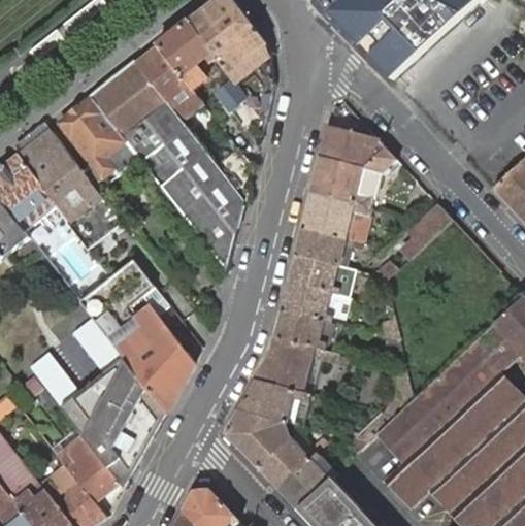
[(211,0),(187,20),(215,57),(231,78),(237,87),(222,99),(258,145),(273,84),(269,48),(233,0),(211,0)]
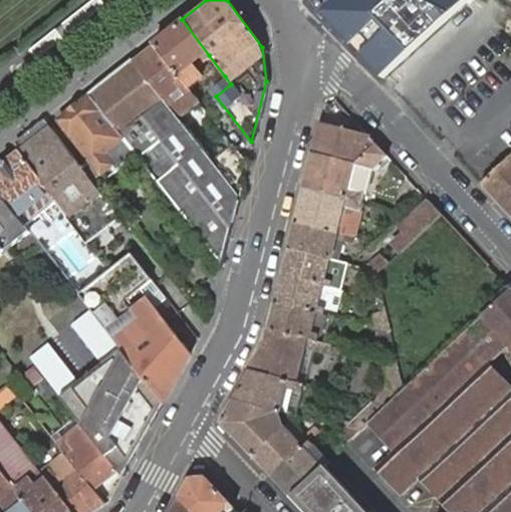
[(329,0),(317,11),(380,75),(464,0),(329,0)]
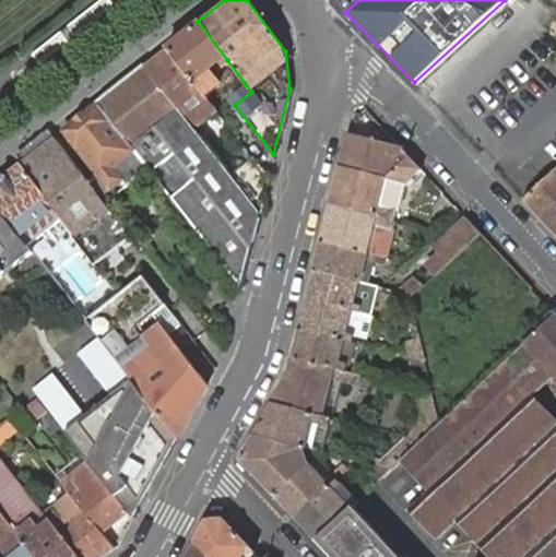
[(198,21),(165,47),(202,94),(217,82),(205,67),(216,59),(221,64),(227,60),(198,21)]
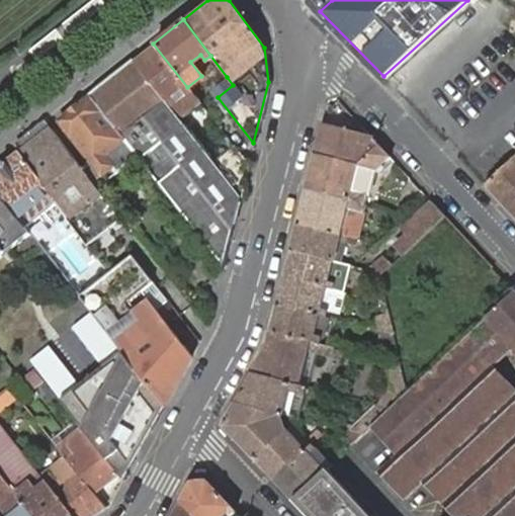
[(153,44),(132,60),(164,101),(169,107),(175,102),(169,96),(179,88),(184,95),(190,90),(187,87),(153,44)]
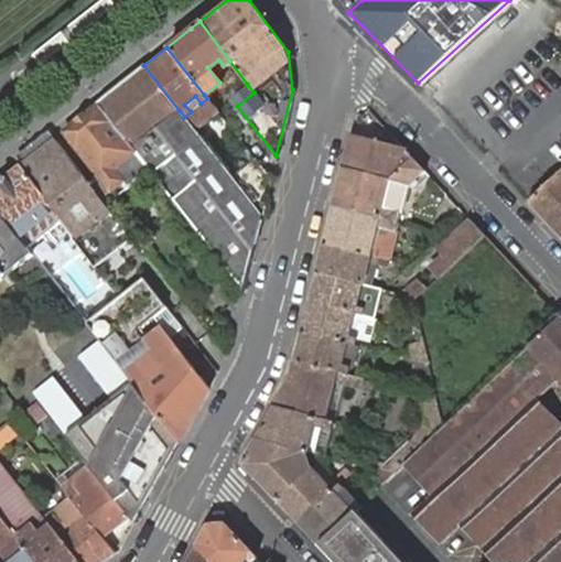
[(154,176),(241,288),(254,240),(260,214),(230,175),(184,117),(179,110),(143,65),(96,103),(131,148),(148,168),(154,176)]
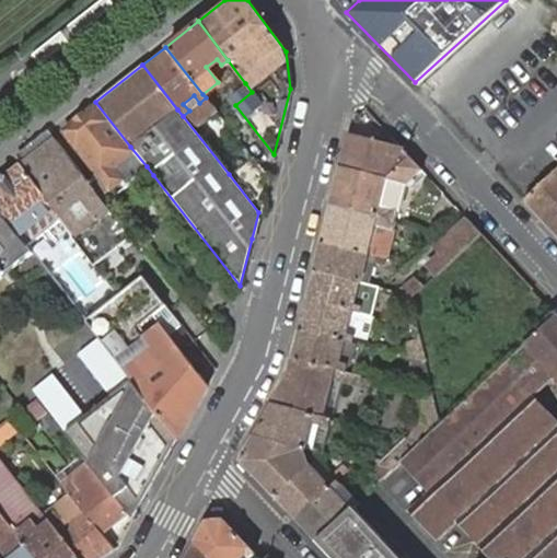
[(95,173),(86,179),(100,196),(108,189),(119,179),(124,185),(147,166),(130,147),(95,102),(61,129),(95,173)]
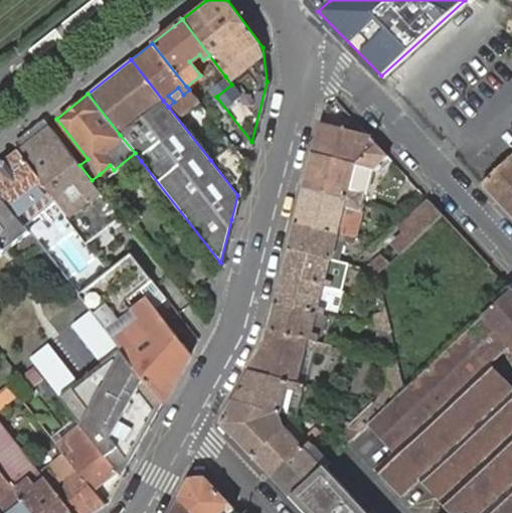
[(318,125),(317,130),(352,140),(354,135),(318,125)]
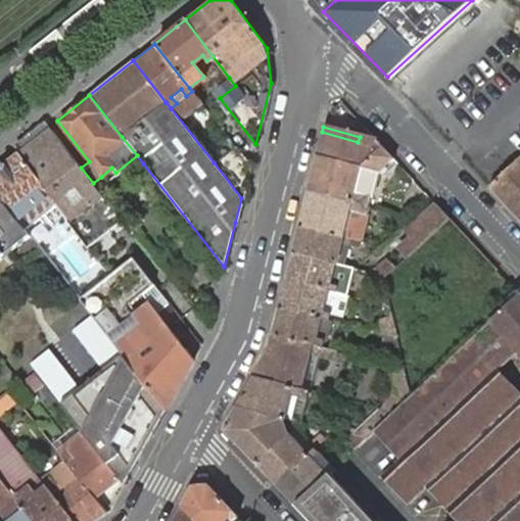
[(49,128),(16,152),(56,202),(53,204),(53,205),(80,239),(102,222),(117,242),(131,231),(93,183),(81,168),(49,128)]
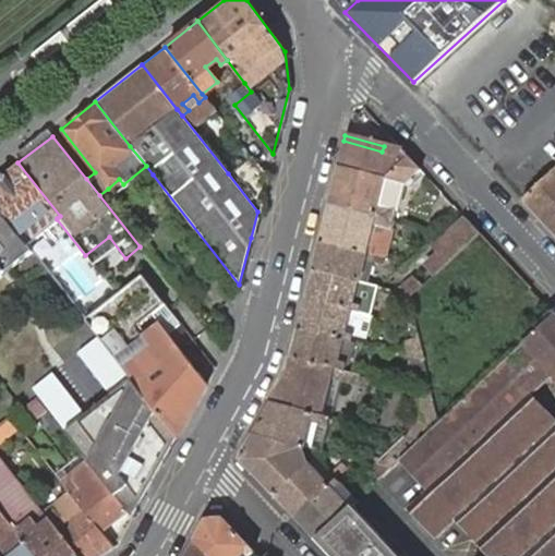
[(383,177),(406,155),(394,143),(388,147),(384,146),(382,152),(344,141),(337,165),(383,177)]
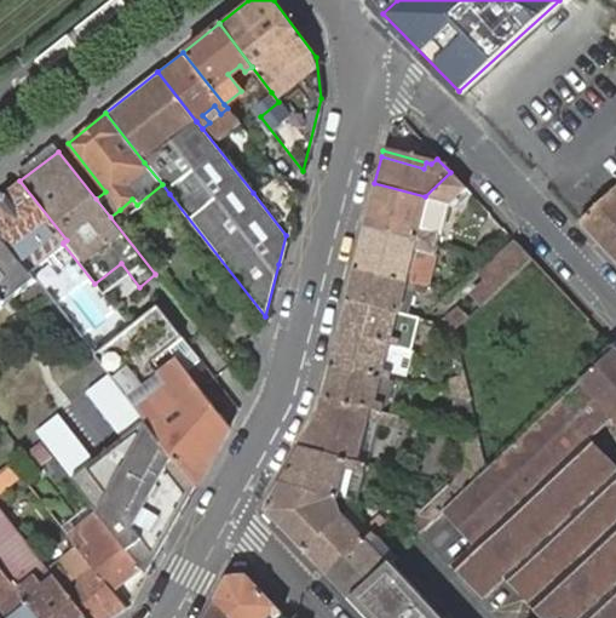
[(253,193),(286,235),(295,196),(278,172),(253,193)]
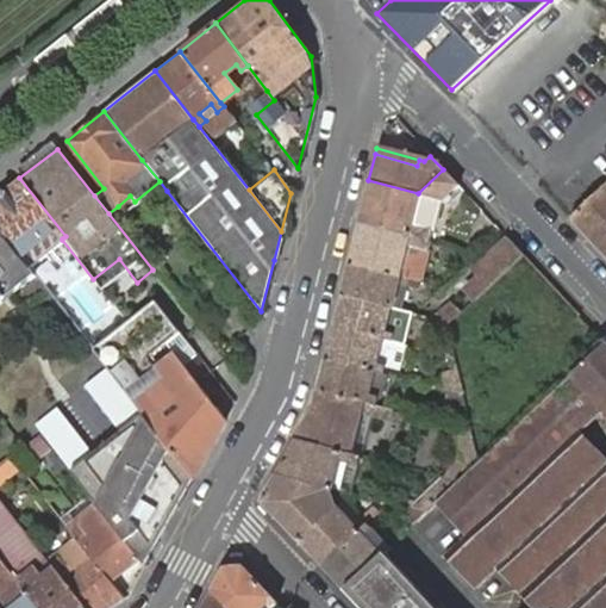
[(441,199),(456,184),(443,169),(418,193),(368,180),(357,221),(428,239),(436,202),(439,200),(441,199)]
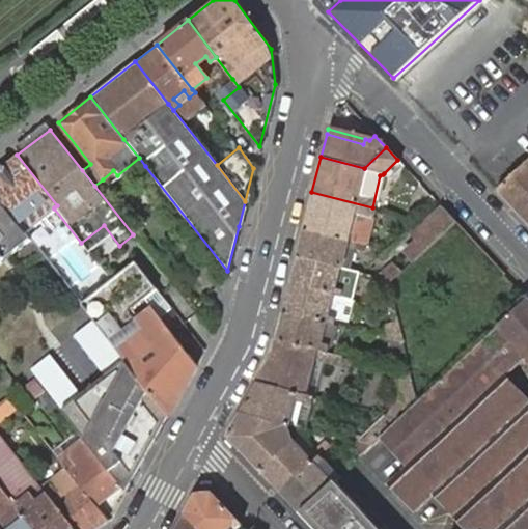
[(17,155),(0,168),(0,200),(24,231),(38,221),(44,217),(54,209),(54,207),(57,205),(17,155)]
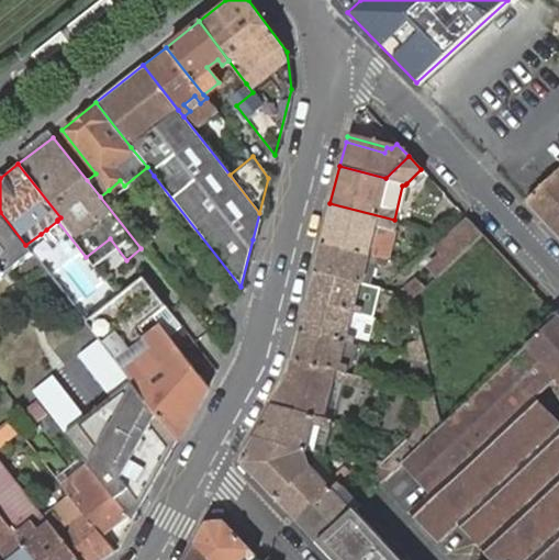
[(558,168),(525,200),(558,236),(558,168)]
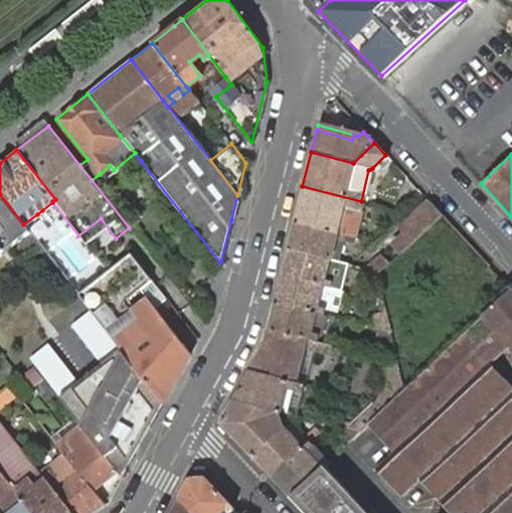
[(343,232),(352,235),(357,215),(342,211),(343,205),(358,209),(361,201),(302,186),(293,220),(343,232)]
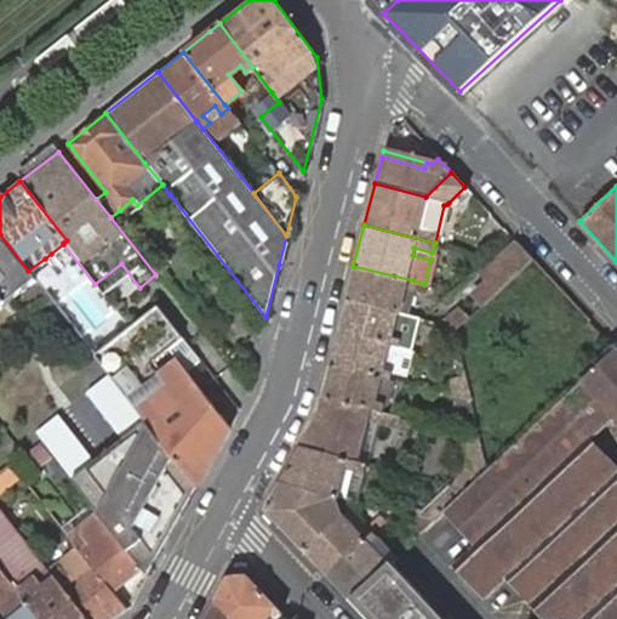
[(0,305),(33,278),(28,271),(0,234),(0,305)]
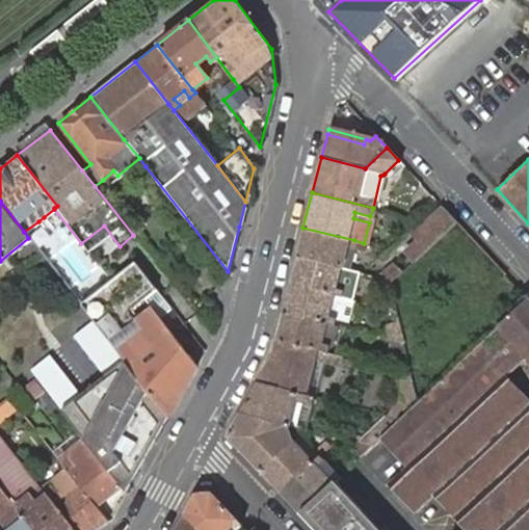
[(411,259),(454,220),(441,206),(408,234),(414,239),(402,250),(411,259)]
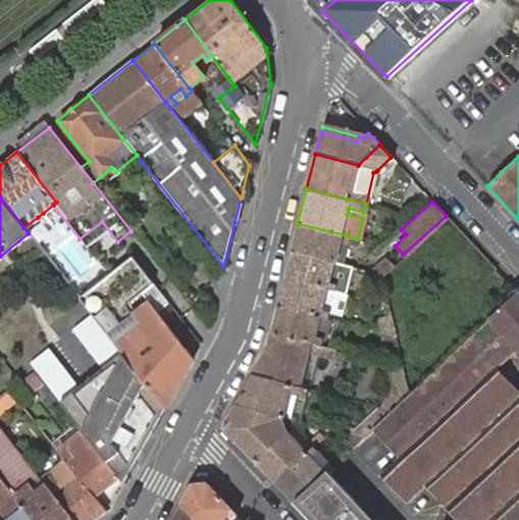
[(362,218),(363,212),(348,208),(347,214),(362,218)]
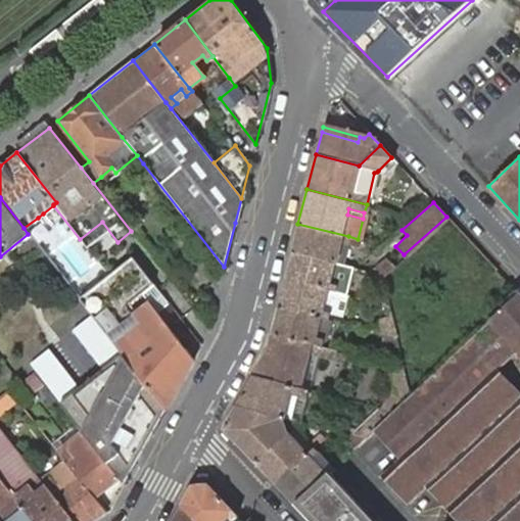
[(291,250),(333,262),(339,240),(346,242),(348,236),(297,224),(291,250)]
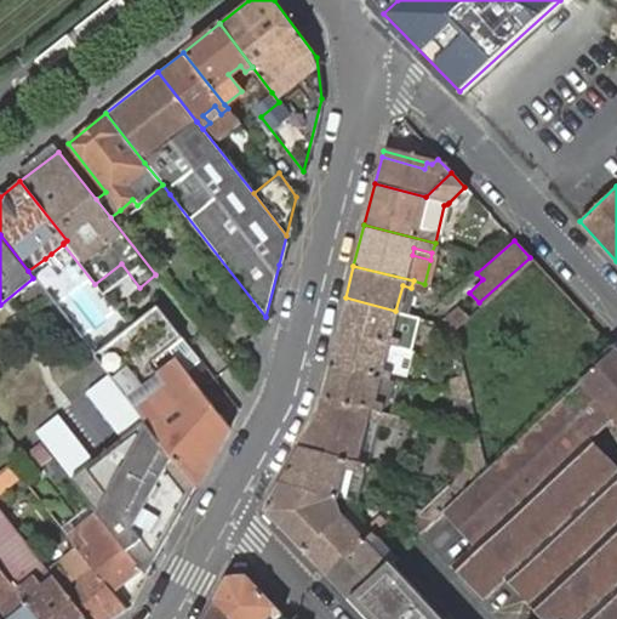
[(389,336),(395,311),(346,297),(337,330),(388,344),(395,346),(398,339),(389,336)]
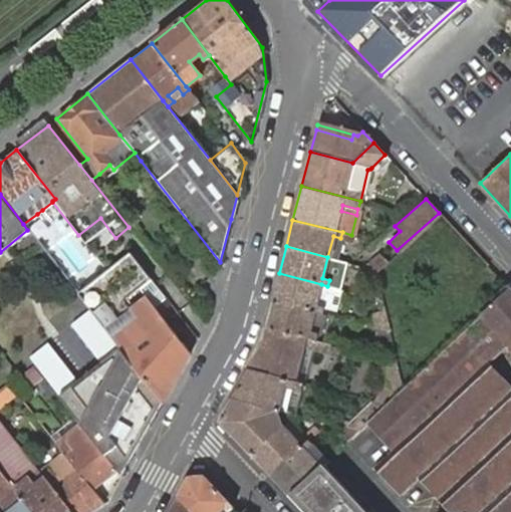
[(76,292),(104,327),(130,308),(122,298),(150,277),(129,251),(105,269),(76,292)]
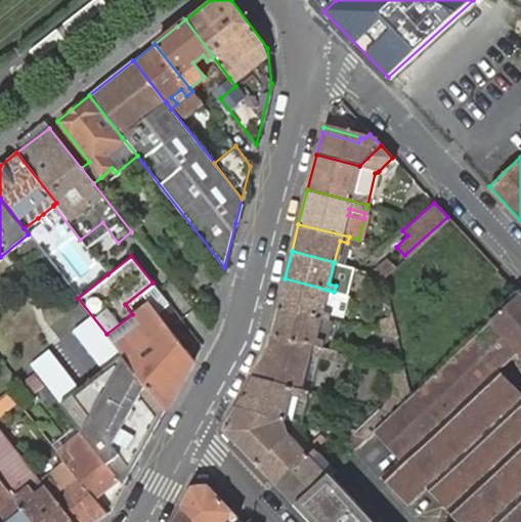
[(380,276),(391,266),(383,258),(372,268),(377,273),(380,276)]
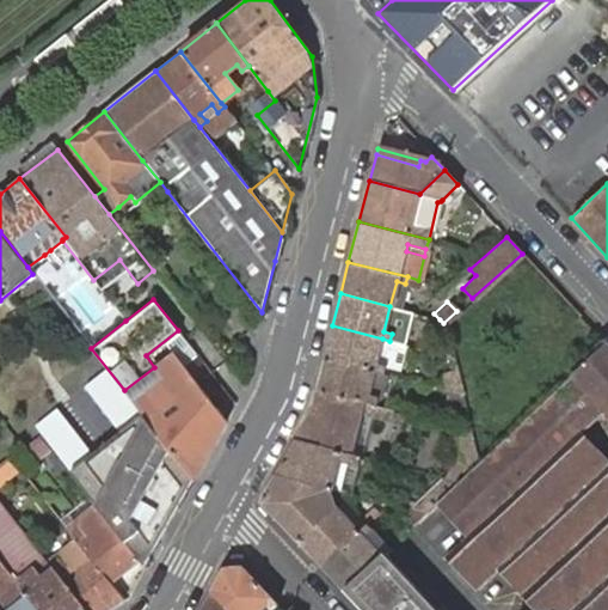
[(409,311),(390,306),(384,331),(392,334),(390,341),(400,343),(409,311)]
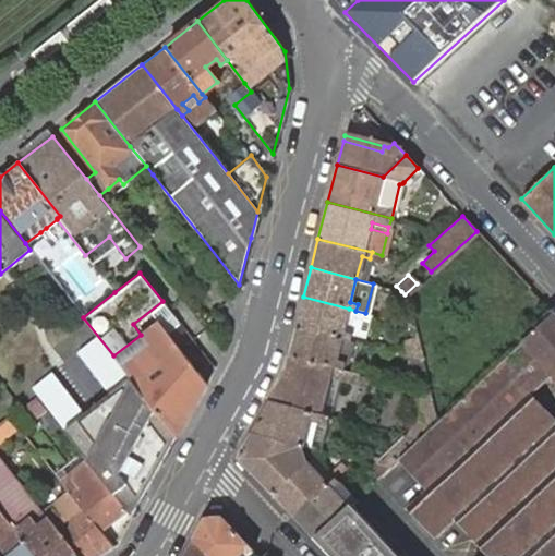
[(341,337),(349,339),(350,333),(342,331),(349,309),(303,297),(296,325),(341,337)]
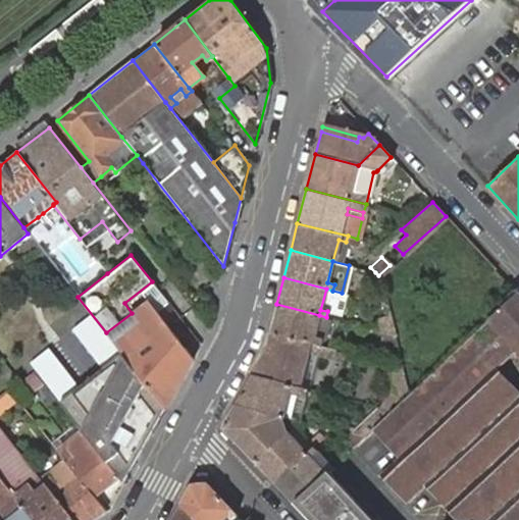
[(371,301),(383,304),(379,288),(368,291),(371,301)]
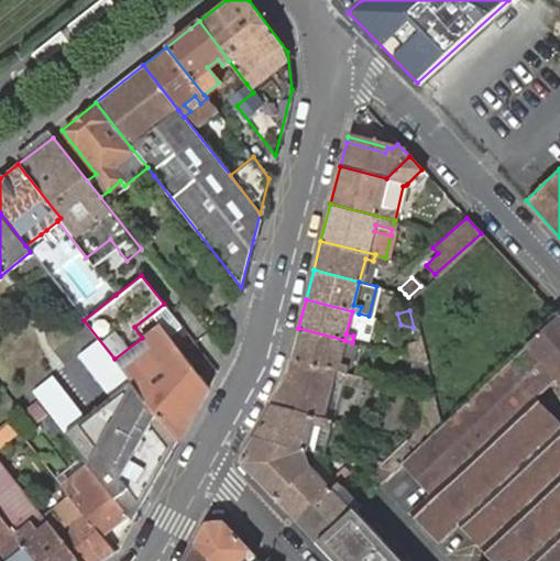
[(526,344),(559,381),(559,317),(558,315),(526,344)]
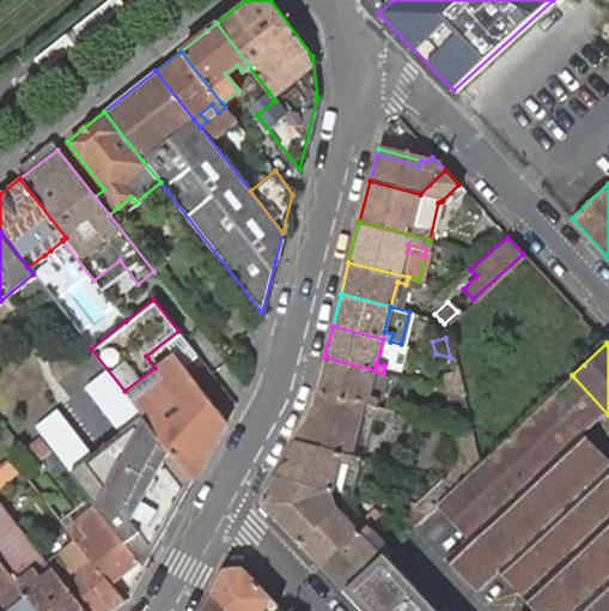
[(141,412),(192,478),(225,419),(170,349),(164,352),(168,357),(154,368),(125,391),(141,412)]
